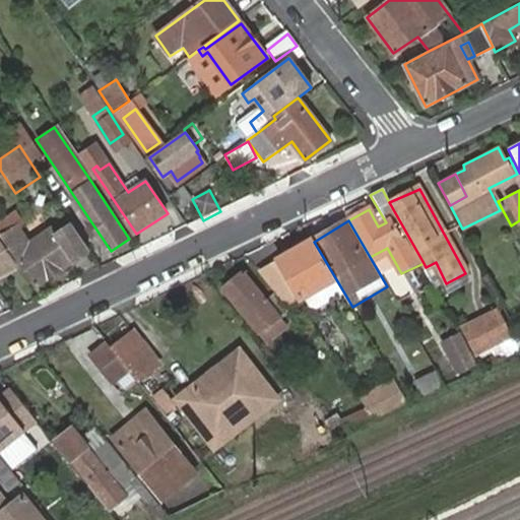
[(21,230),(6,239),(38,284),(89,251),(72,225),(56,236),(53,231),(33,245),(21,230)]
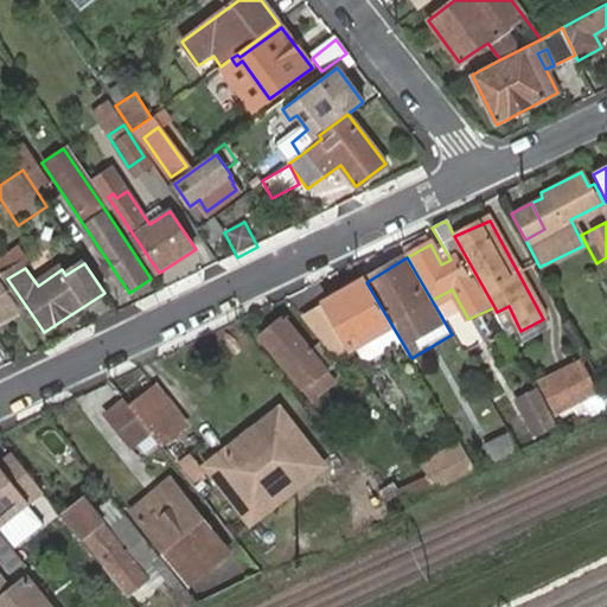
[(393,326),(366,282),(325,306),(351,352),(393,326)]
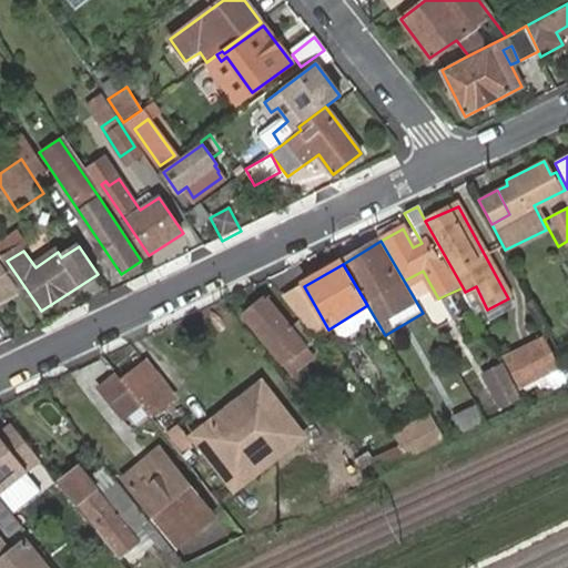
[(0,300),(17,290),(0,265),(0,300)]
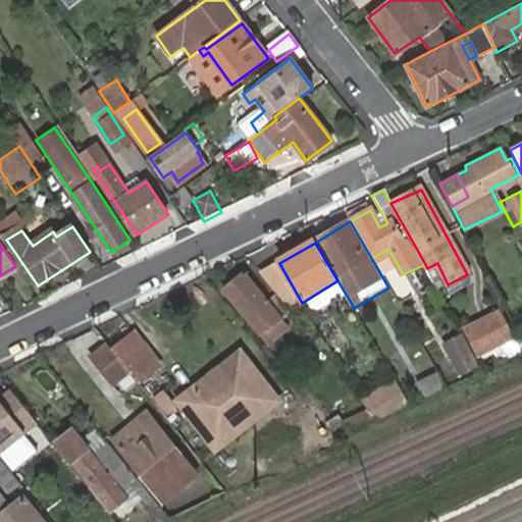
[(280,317),(269,303),(247,273),(225,292),(266,342),(271,336),(268,331),(282,319),(280,317)]
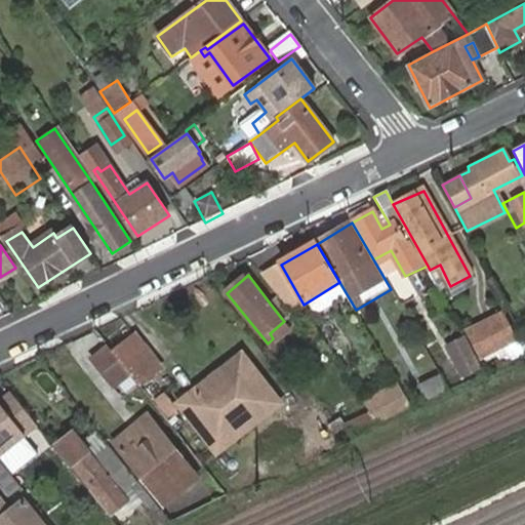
[(282,319),(292,311),(281,296),(271,305),(282,319)]
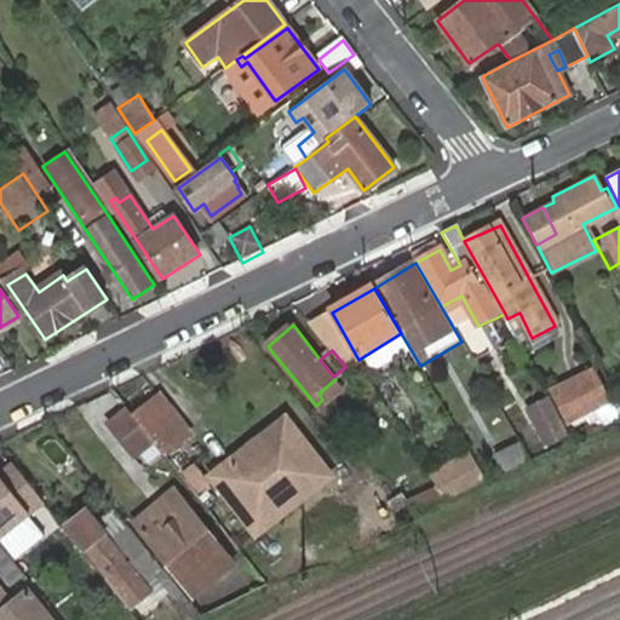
[(593,367),(546,390),(549,395),(566,425),(612,402),(593,367)]
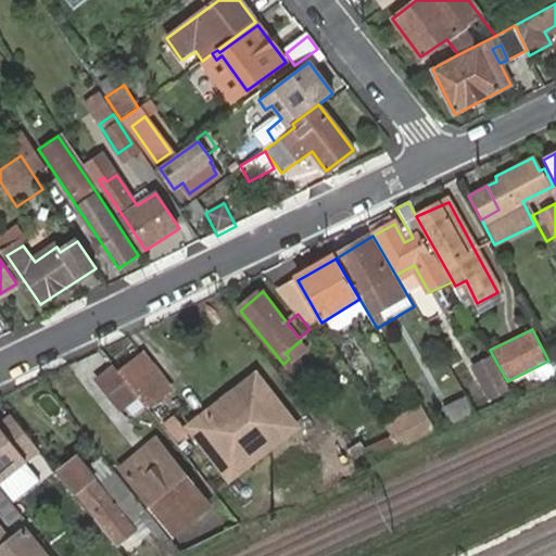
[(289,358),(283,364),(288,369),(308,352),(301,340),(286,353),(289,358)]
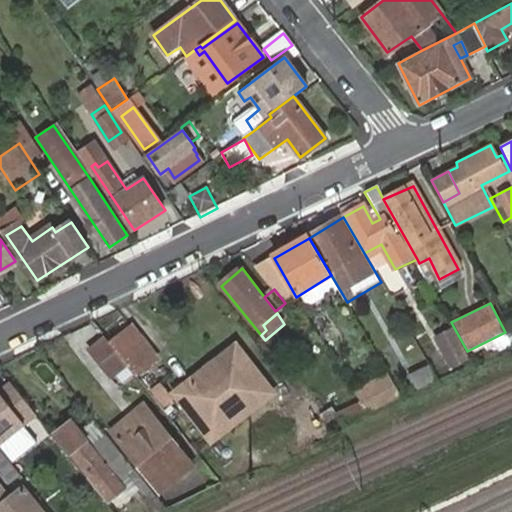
[(85,348),(101,338),(92,324),(76,334),(85,348)]
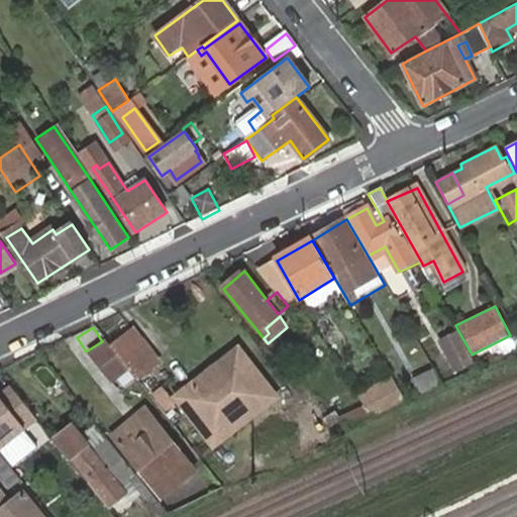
[(129,368),(137,378),(159,362),(132,328),(112,344),(129,368)]
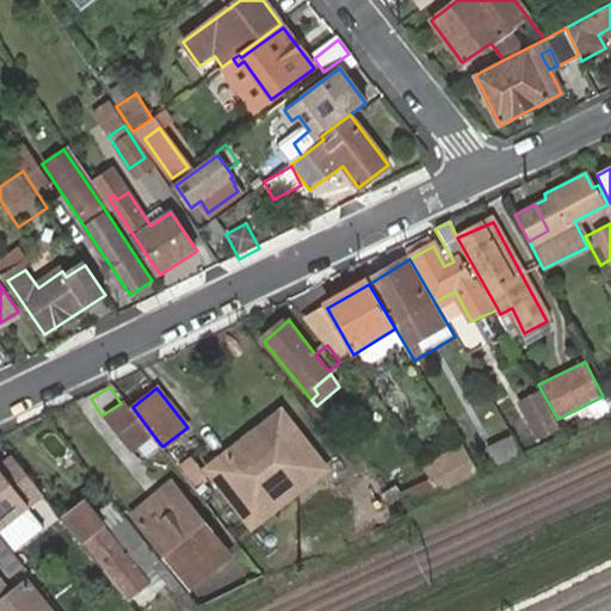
[(557,419),(541,389),(516,402),(537,442),(562,427),(557,419)]
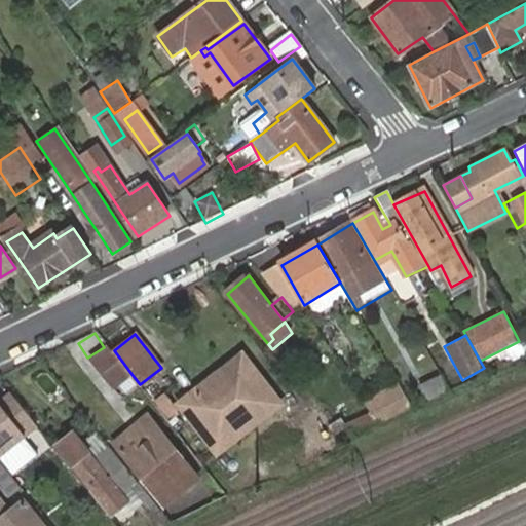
[(114,350),(110,346),(94,359),(115,387),(132,374),(114,350)]
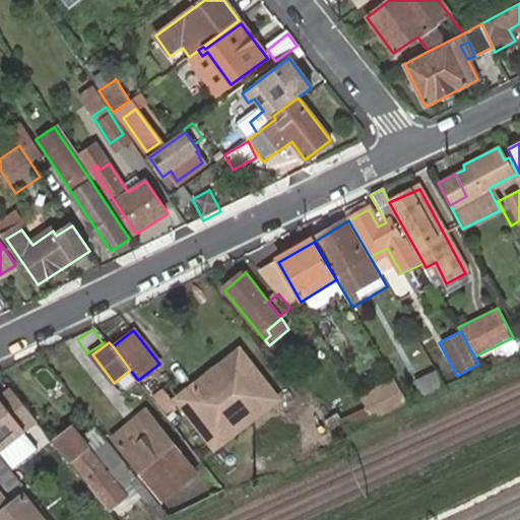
[(241,346),(172,398),(214,454),(282,400),(241,346)]
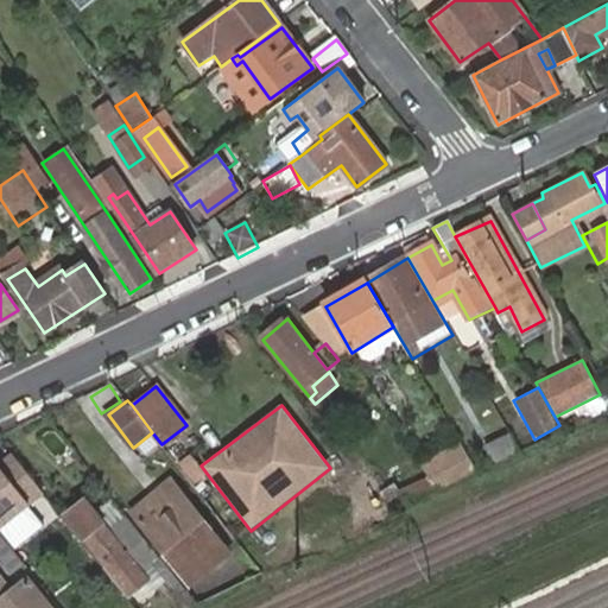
[(520,450),(510,432),(482,445),(492,463),(520,450)]
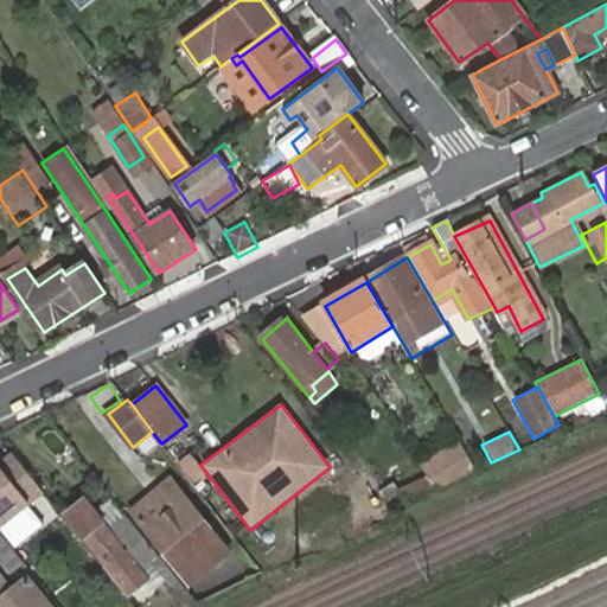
[(0,465),(0,525),(44,492),(14,455),(0,466),(0,465)]
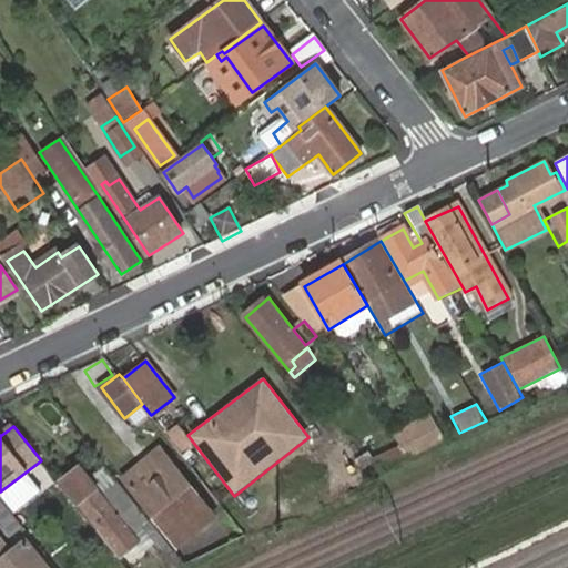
[(412,439),(417,452),(447,438),(439,426),(412,439)]
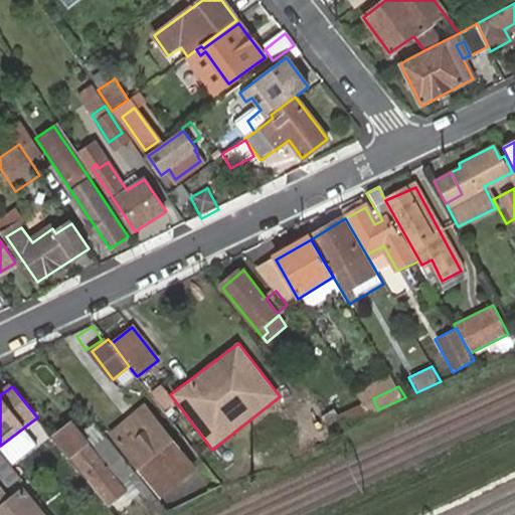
[(347,413),(353,421),(370,414),(363,405),(347,413)]
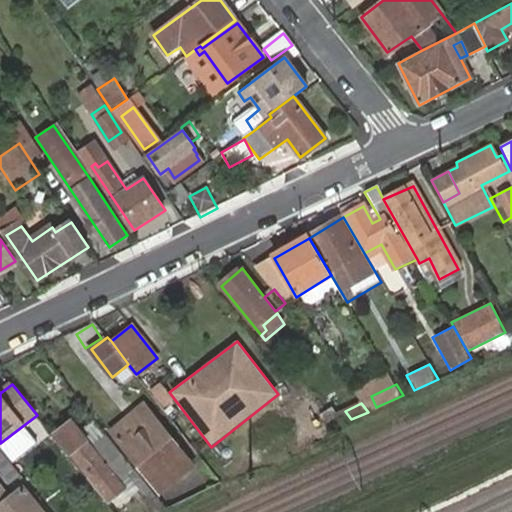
[(324,412),(331,428),(347,422),(340,413),(335,407),(324,412)]
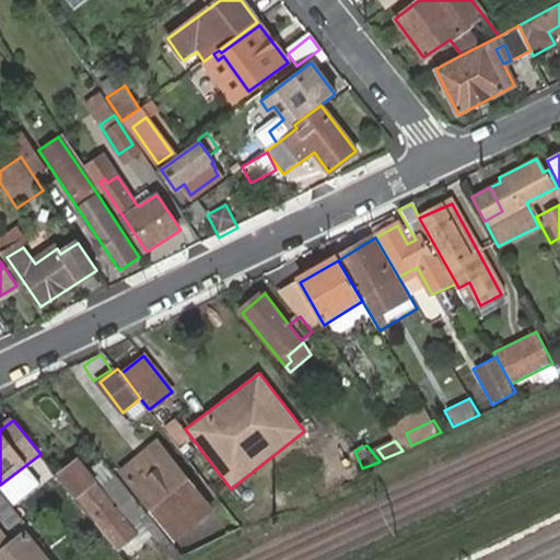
[(372,452),(380,462),(384,458),(377,450),(372,452)]
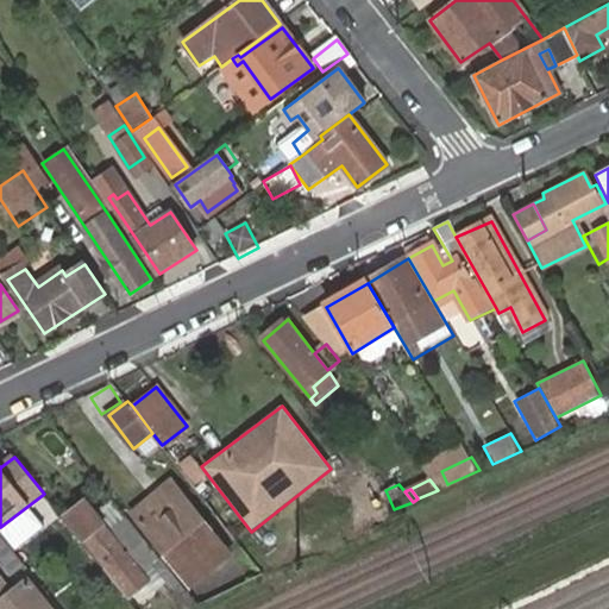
[(173,537),(161,547),(190,585),(207,571),(202,563),(224,546),(200,516),(187,526),(175,510),(162,522),(173,537)]
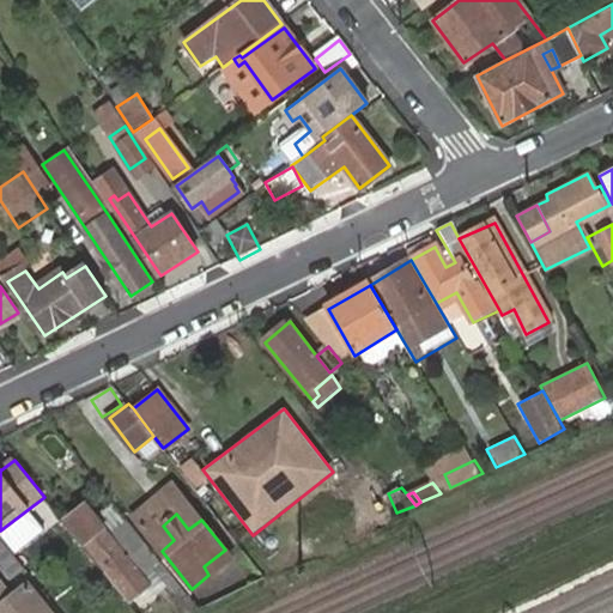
[(79,533),(85,541),(103,528),(111,539),(117,533),(103,515),(79,533)]
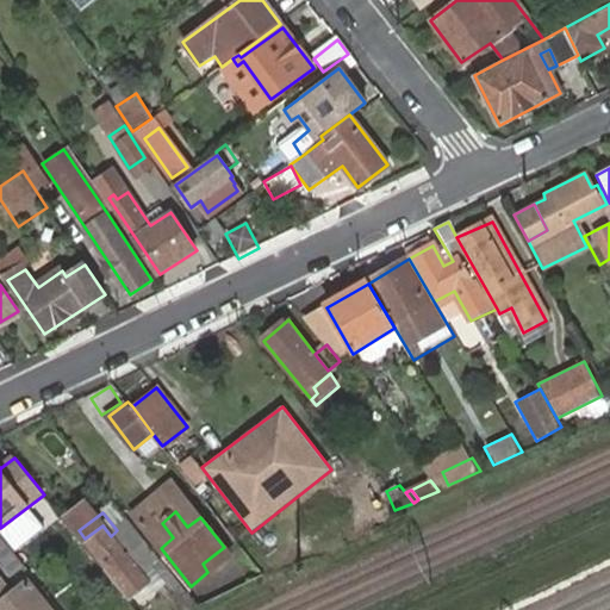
[(105,571),(128,601),(145,584),(141,577),(157,564),(126,523),(117,530),(111,536),(103,526),(85,539),(109,568),(105,571)]
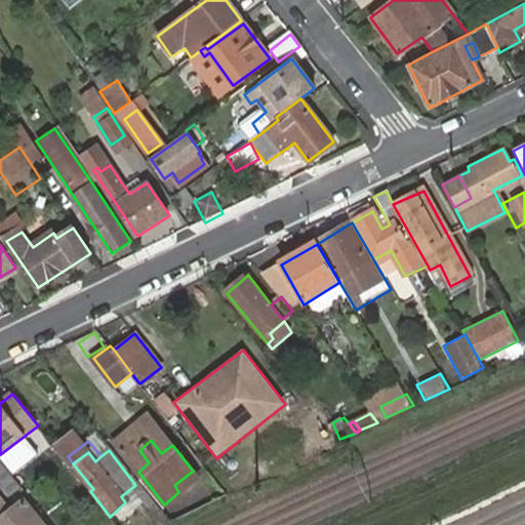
[(3,462),(0,463),(0,496),(2,501),(18,494),(3,462)]
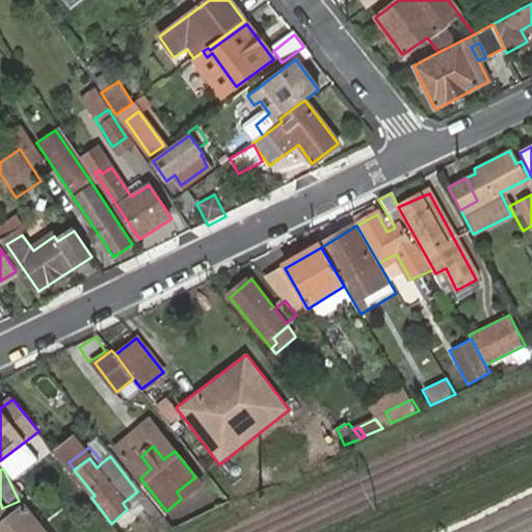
[(133,497),(159,531),(166,531),(169,531),(173,530),(141,489),(133,497)]
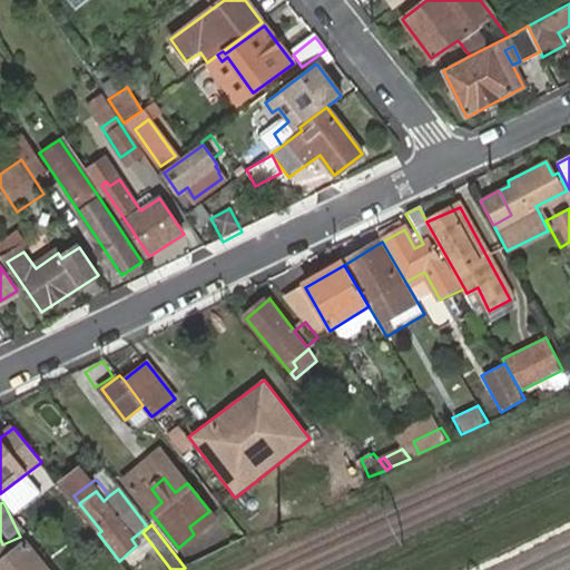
[(228,524),(200,539),(208,551),(235,537),(228,524)]
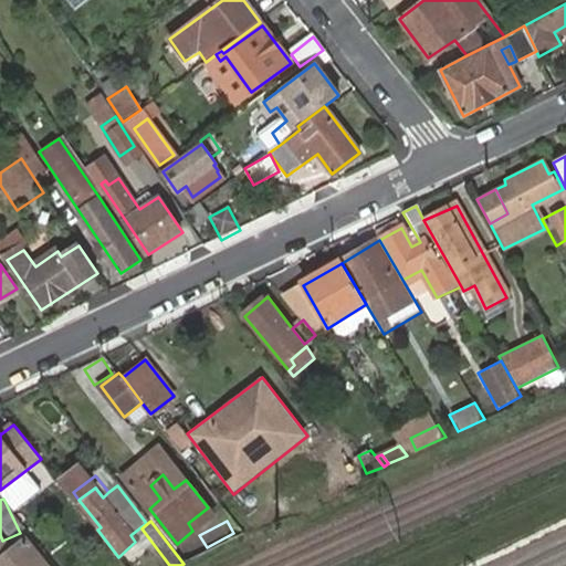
[(0,563),(0,565),(43,565),(25,543),(0,563)]
